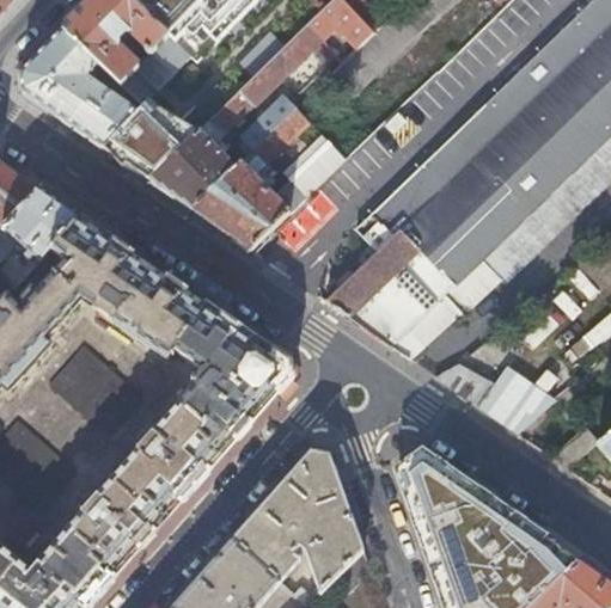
[(92,0),(66,28),(102,61),(103,63),(123,83),(124,84),(139,69),(142,66),(122,48),(123,40),(128,35),(135,35),(154,53),(170,34),(147,11),(153,4),(148,0),(92,0)]
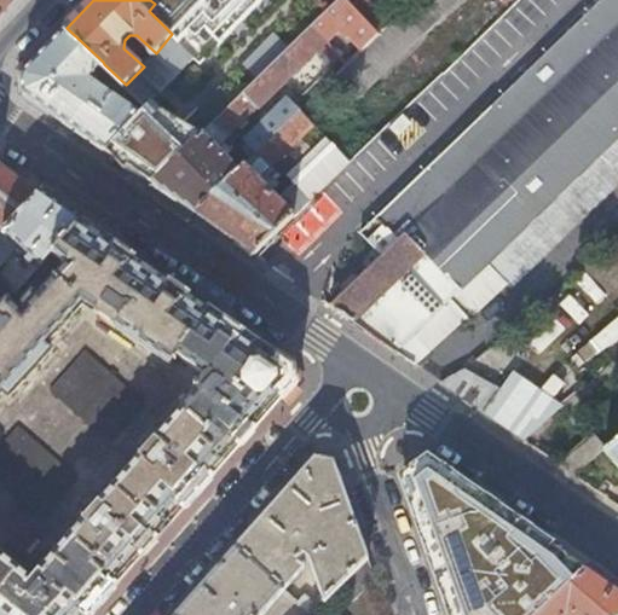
[(203,0),(172,34),(195,54),(246,0),(203,0)]
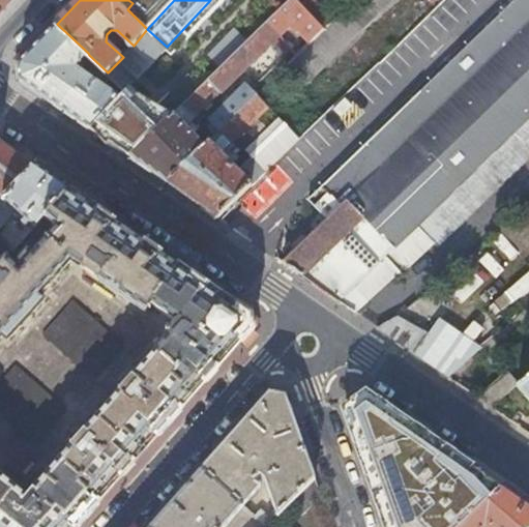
[(299,27),(311,39),(320,30),(324,27),(299,0),(287,0),(280,8),(298,28),(299,27)]
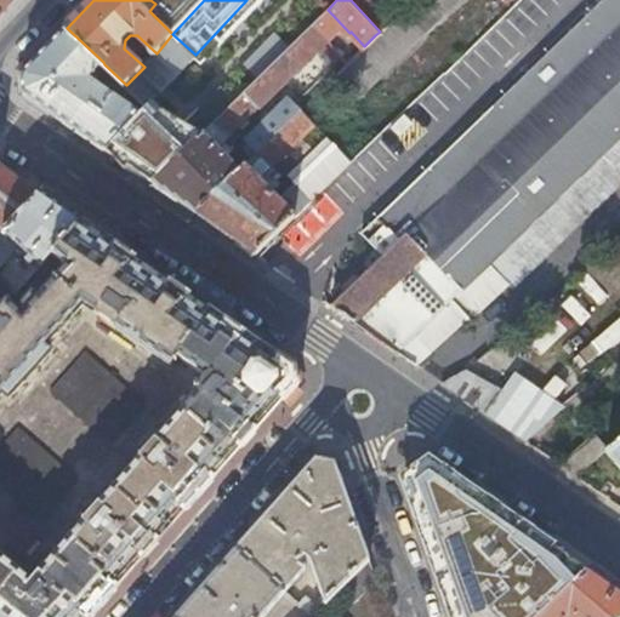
[(599,0),(380,215),(399,236),(331,303),(353,319),(399,350),(417,363),(468,315),(506,279),(508,281),(513,286),(619,184),(619,0),(599,0)]
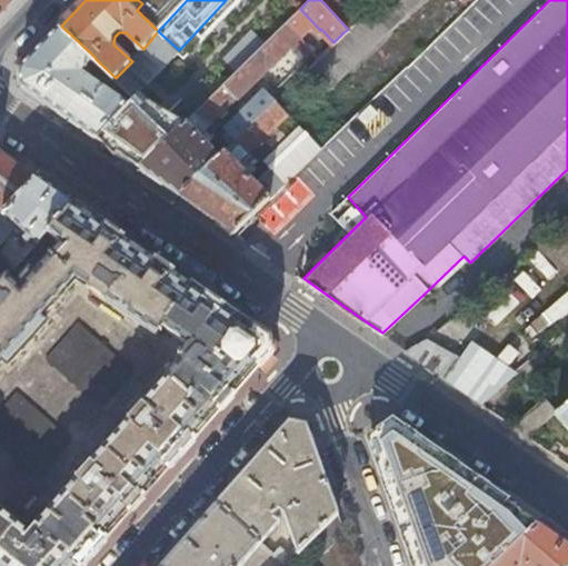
[(334,42),(309,67),(329,87),(417,0),(377,0),(366,11),(365,11),(355,21),(348,29),(344,32),(334,42)]
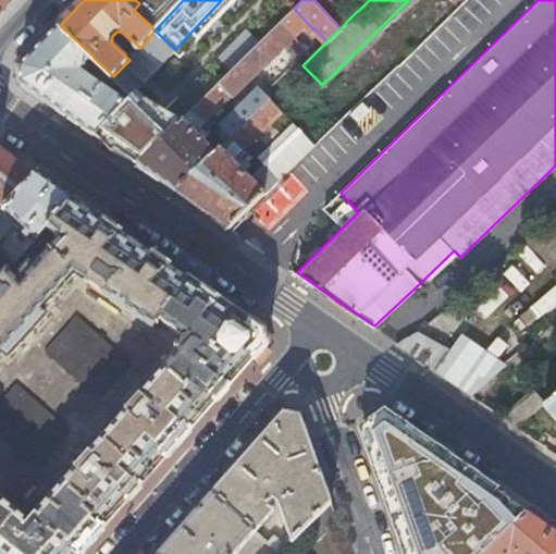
[(314,0),(341,28),(347,21),(357,11),(358,11),(348,0),(314,0)]
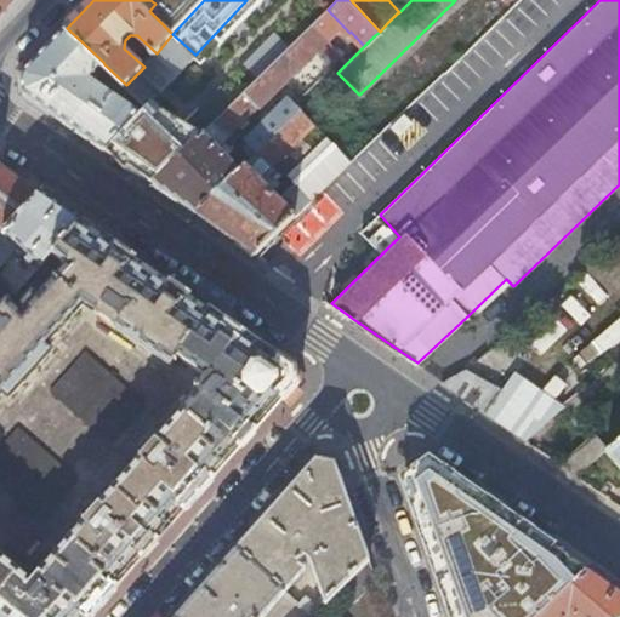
[(169,190),(197,210),(239,167),(231,159),(237,153),(231,148),(226,153),(217,146),(329,38),(314,22),(153,180),(169,190)]
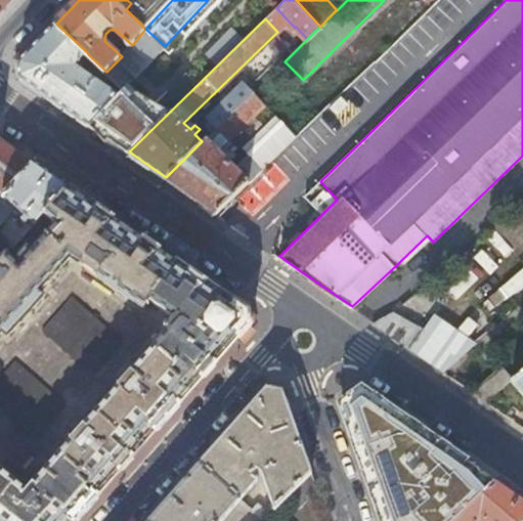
[(20,77),(90,125),(119,93),(76,63),(87,52),(56,24),(19,61),(20,77)]
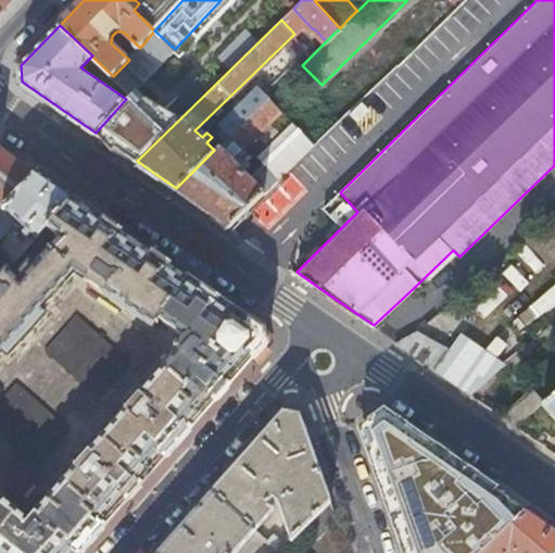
[(154,30),(140,48),(130,58),(149,76),(175,49),(154,30)]
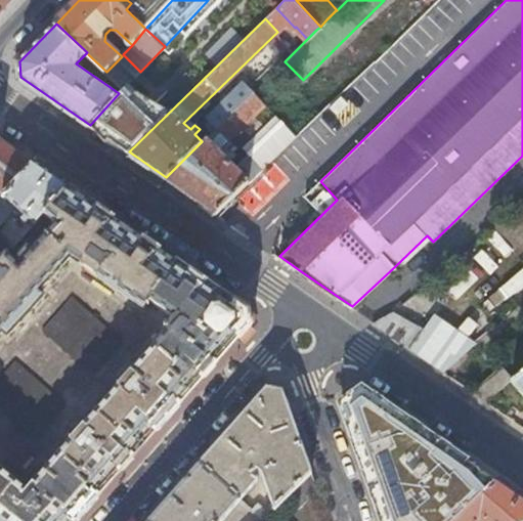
[(105,71),(88,54),(84,58),(101,75),(105,71)]
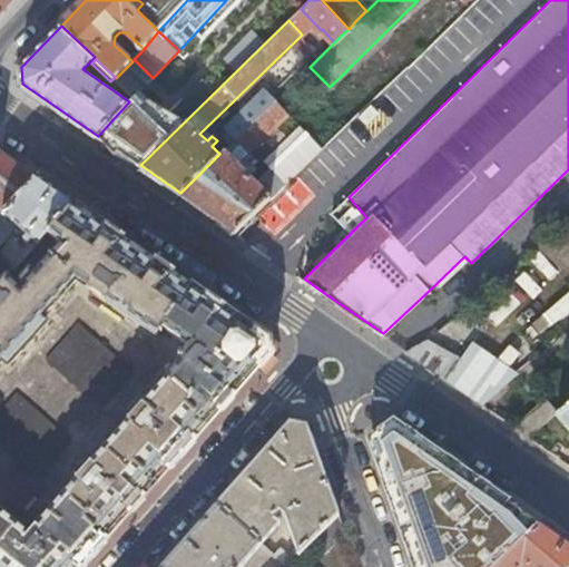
[(116,78),(135,96),(148,82),(129,65),(116,78)]
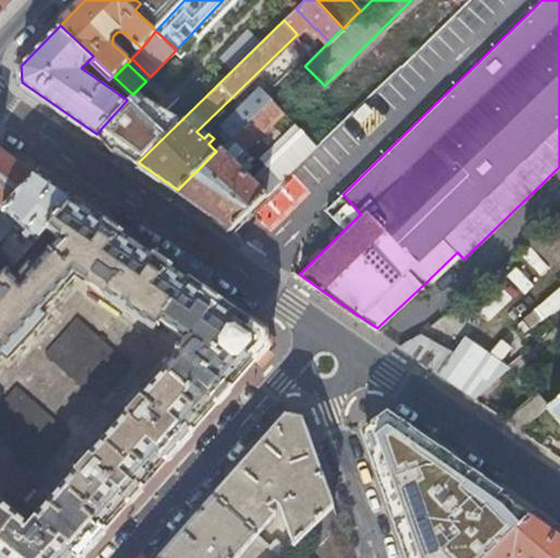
[(99,135),(123,151),(144,131),(149,134),(178,105),(152,80),(99,135)]
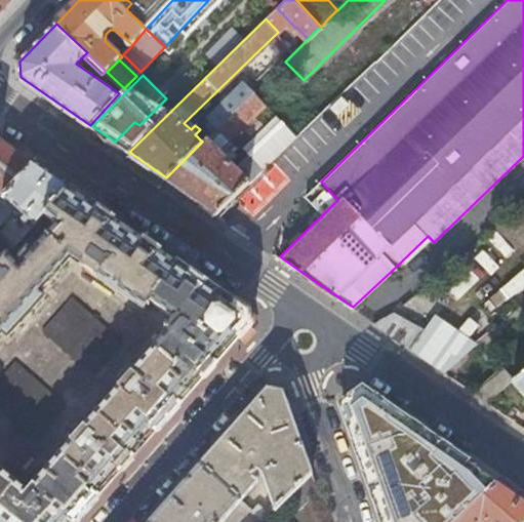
[(219,125),(255,90),(244,80),(208,115),(219,125)]
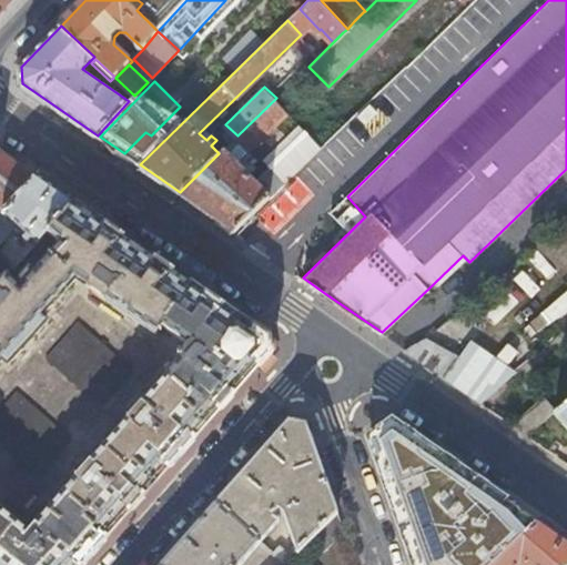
[(206,211),(234,230),(286,180),(270,164),(255,178),(241,164),(244,160),(241,155),(249,149),(250,150),(290,111),(276,98),(238,135),(219,153),(180,192),(206,211)]
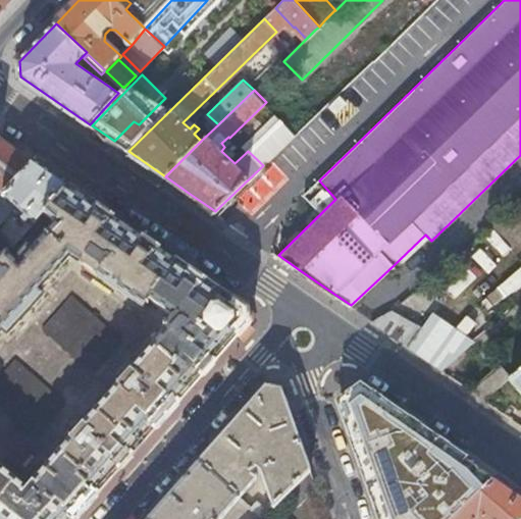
[(329,104),(336,111),(347,101),(341,94),(329,104)]
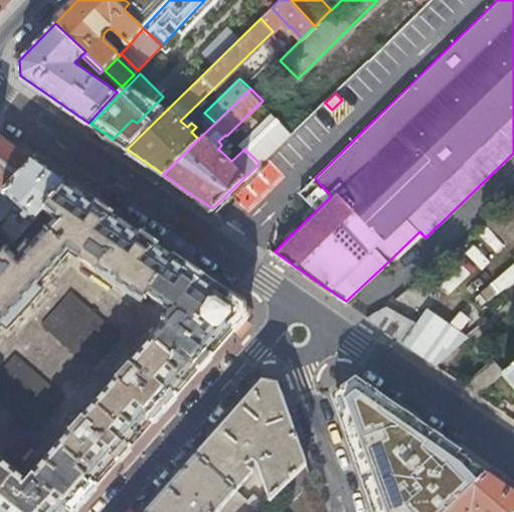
[(33,157),(0,133),(0,185),(4,189),(33,157)]
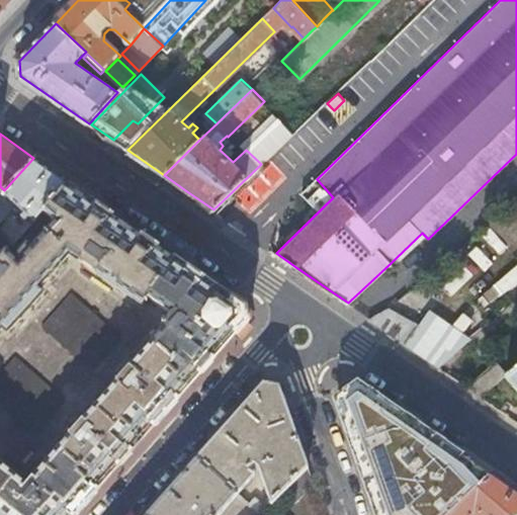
[(271,158),(285,168),(295,154),(280,144),(271,158)]
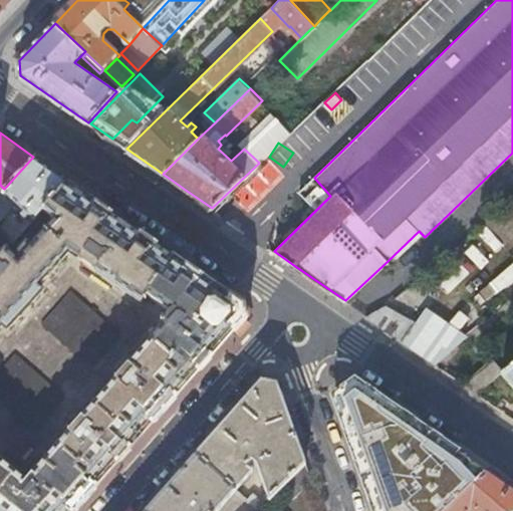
[(34,218),(43,208),(68,181),(33,157),(4,189),(0,192),(0,219),(17,202),(25,209),(20,213),(25,218),(30,213),(34,218)]
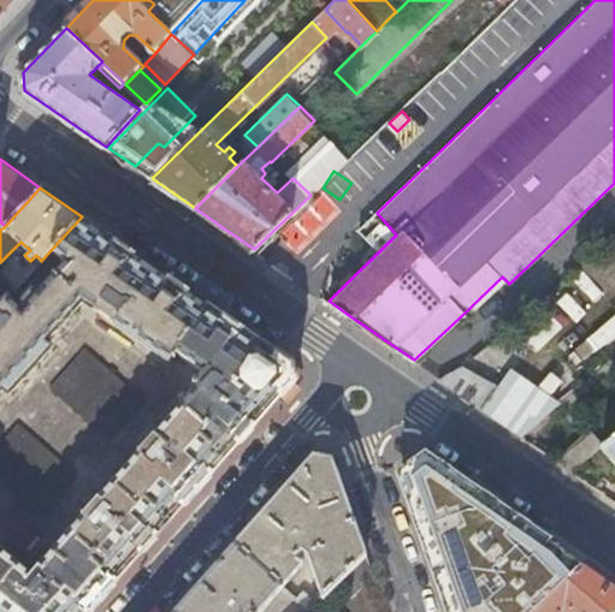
[(0,390),(4,386),(10,391),(51,345),(46,342),(84,299),(169,357),(207,303),(82,217),(52,249),(65,262),(39,291),(33,287),(18,303),(9,295),(0,303),(0,390)]
